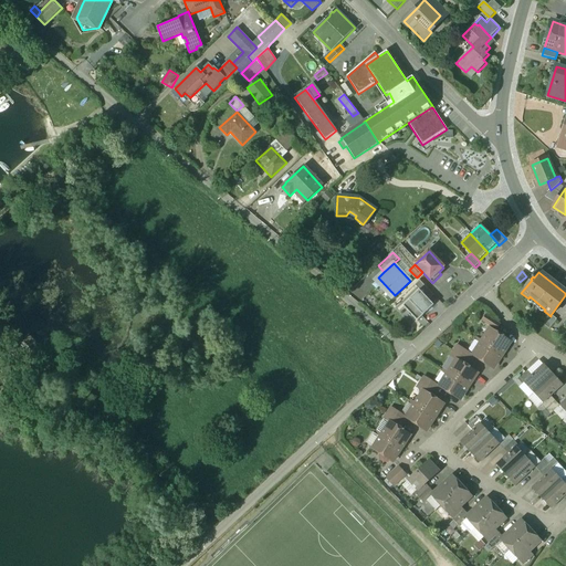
[(416,286),(429,300),(433,296),(420,282),(416,286)]
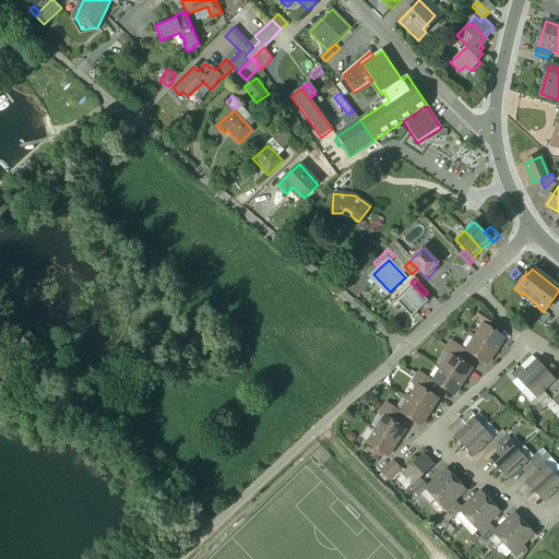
[(424,296),(415,287),(399,302),(412,318),(429,301),(424,296)]
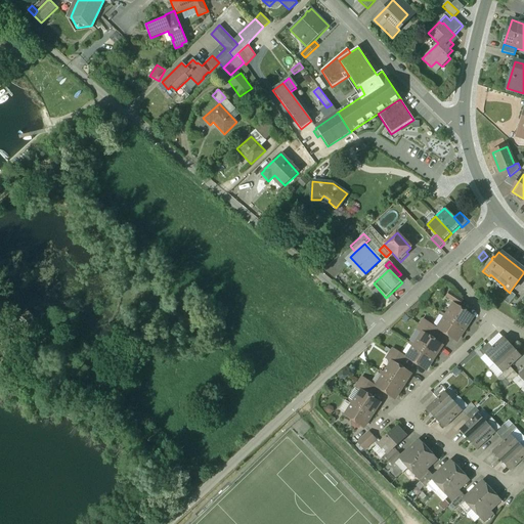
[(510,293),(503,301),(508,305),(515,296),(510,292),(510,293)]
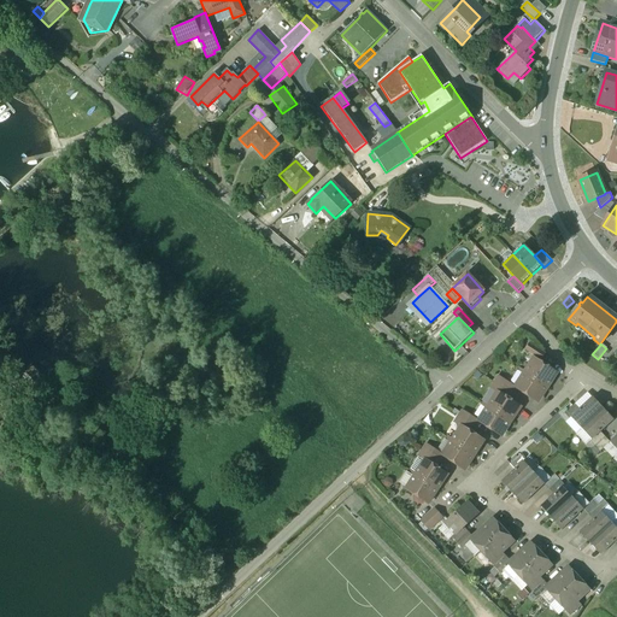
[(544,354),(529,345),(524,351),(540,360),(544,354)]
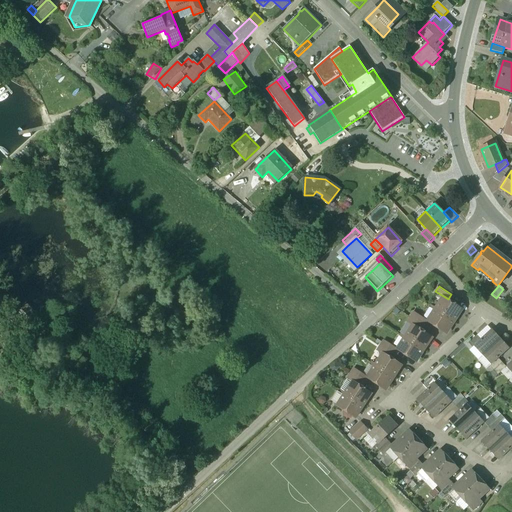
[(452,304),(443,298),(435,310),(454,322),(461,310),(456,307),(456,304),(454,303),(452,304)]
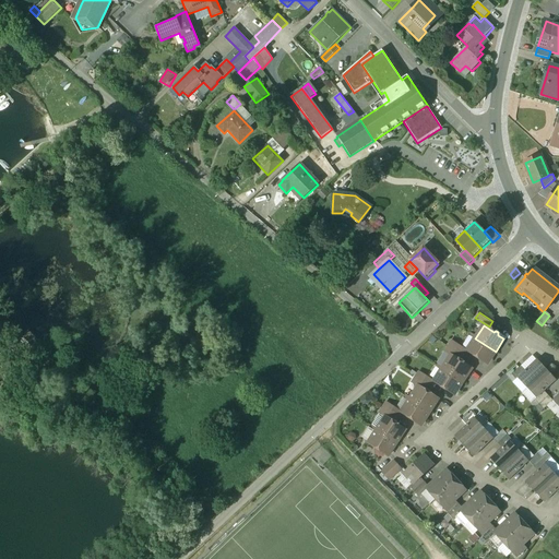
[(496,352),(475,339),(467,351),(487,364),(496,352)]
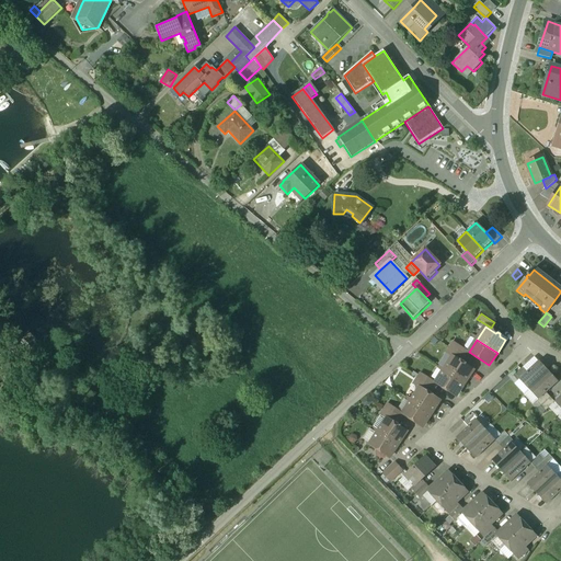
[(469,352),(454,342),(449,348),(465,357),(469,352)]
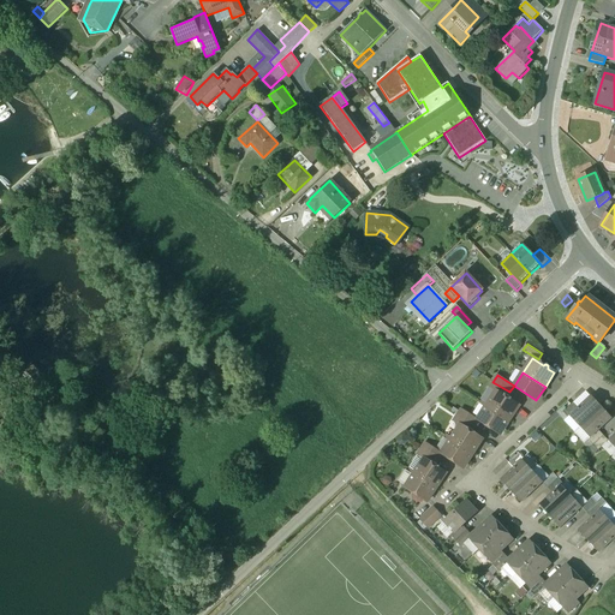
[(509,392),(493,382),(489,387),(496,392),(506,398),(509,392)]
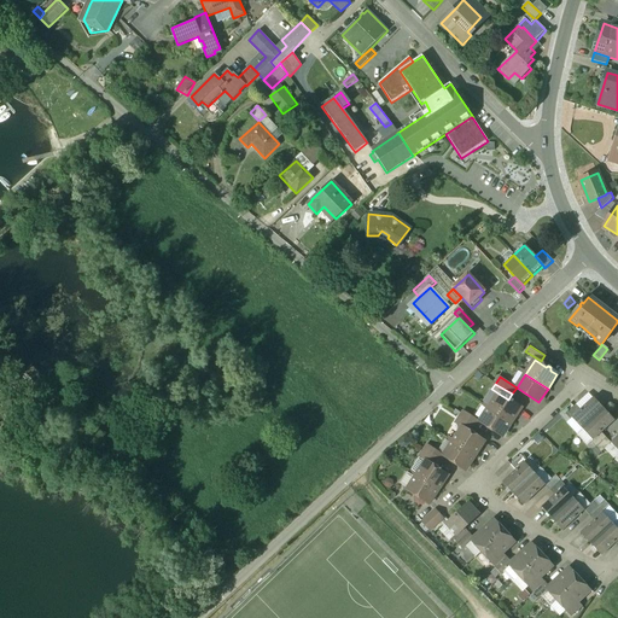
[(508,400),(499,394),(489,408),(511,423),(520,408),(508,400)]
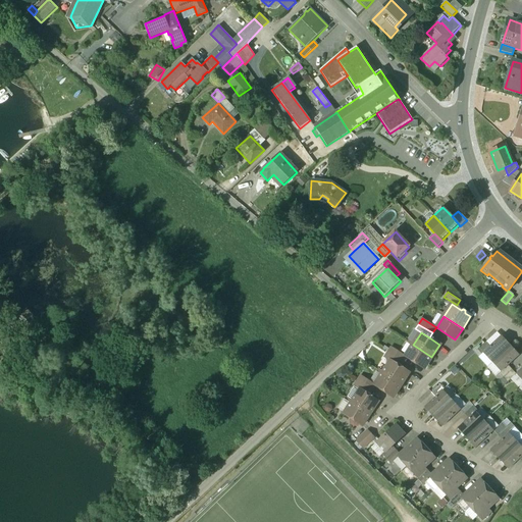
[(490,347),(483,354),(491,363),(510,346),(502,336),(490,347)]
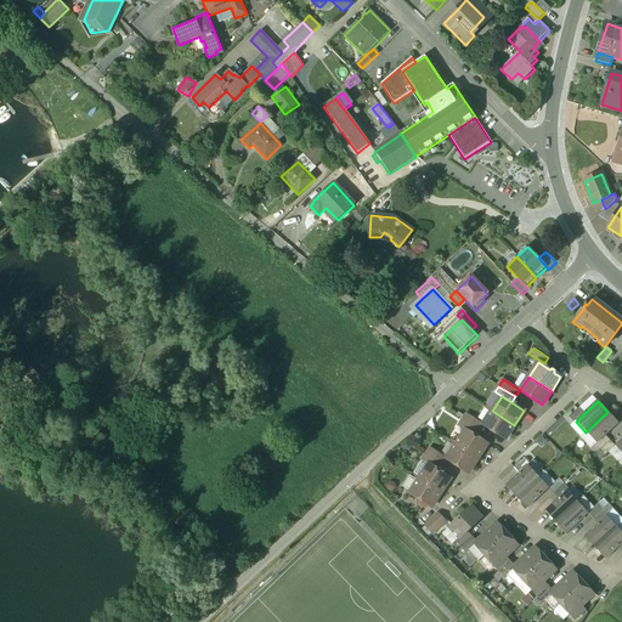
[(580,408),(569,418),(574,423),(576,422),(584,413),(580,408)]
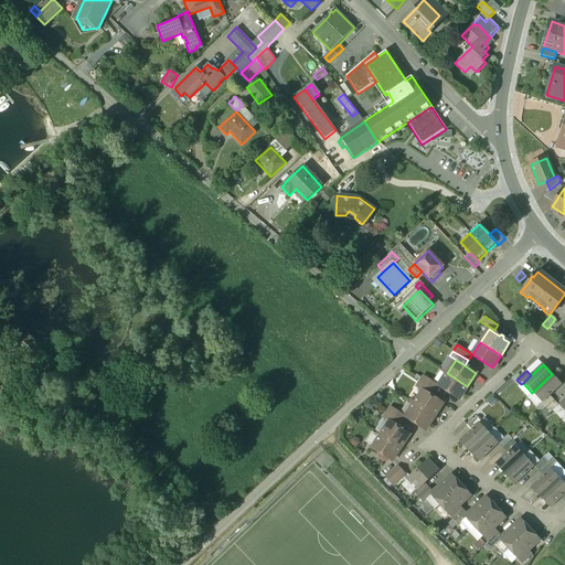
[(467,386),(447,373),(439,385),(459,398),(467,386)]
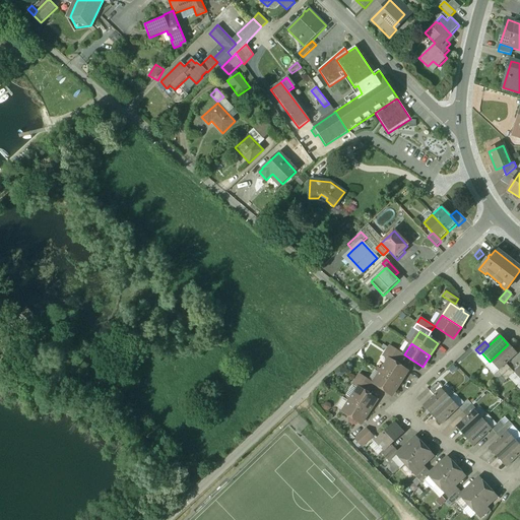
[(508,344),(490,362),(499,371),(506,365),(517,354),(508,344)]
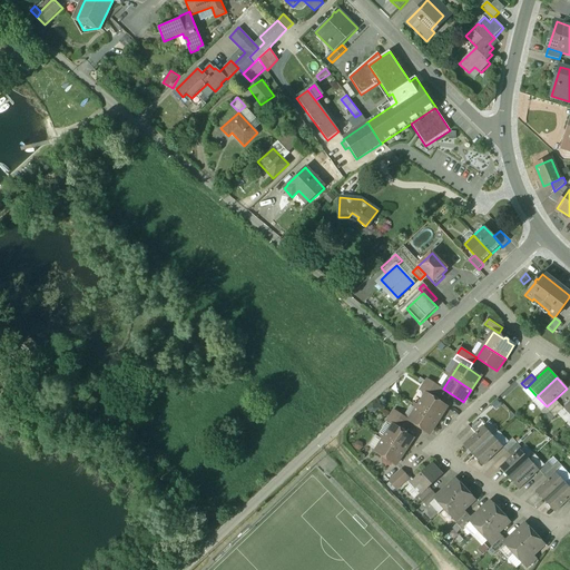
[(443,389),(428,380),(424,385),(439,395),(443,389)]
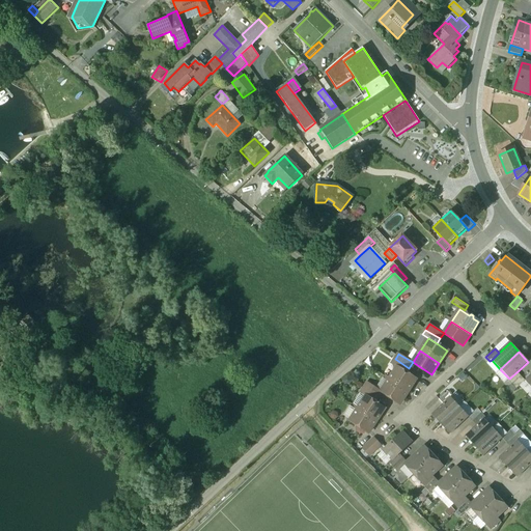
[(395,359),(391,365),(396,368),(396,367),(406,373),(409,368),(395,359)]
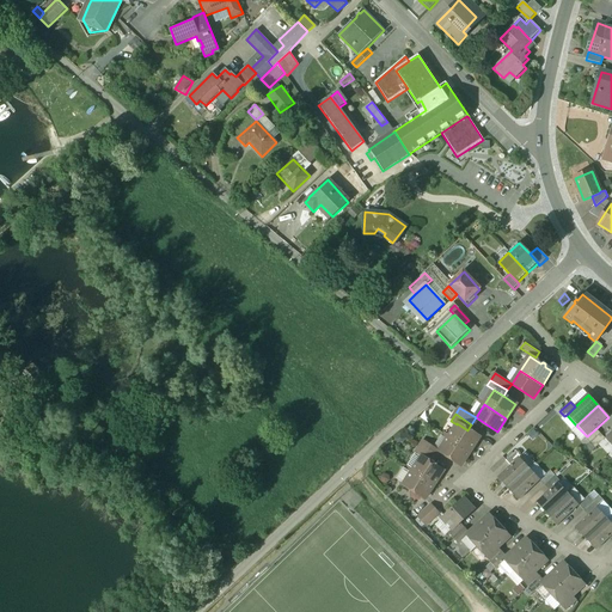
[(467,430),(457,423),(457,424),(448,438),(470,452),(479,438),(467,430)]
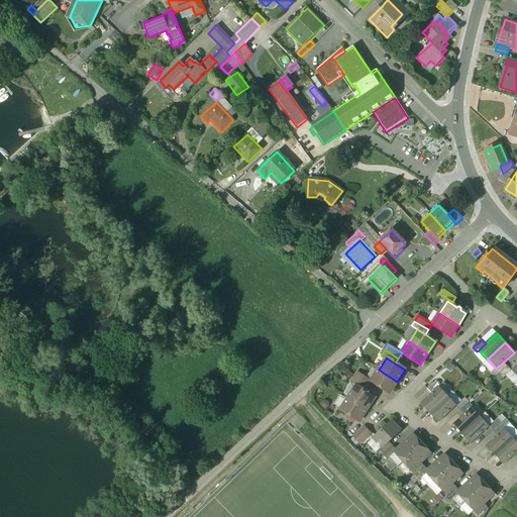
[(496,369),(494,371),(498,375),(507,367),(503,363),(496,369)]
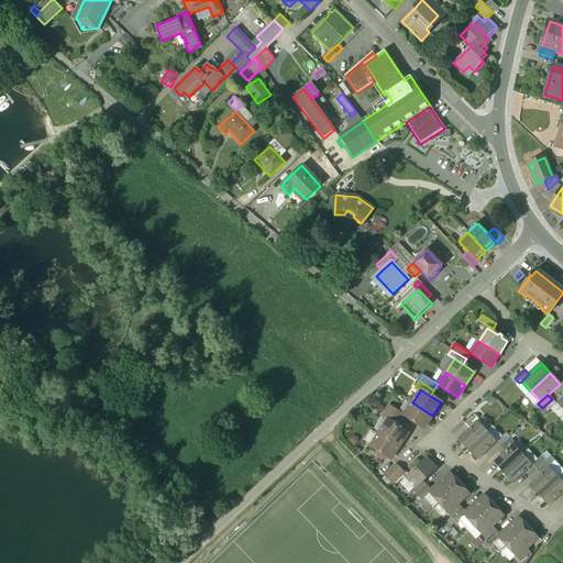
[(552,399),(542,408),(547,414),(556,405),(552,399)]
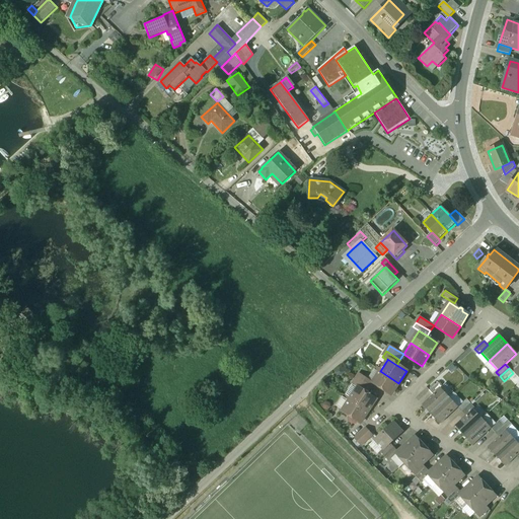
[(372,383),(391,395),(398,383),(380,371),(372,383)]
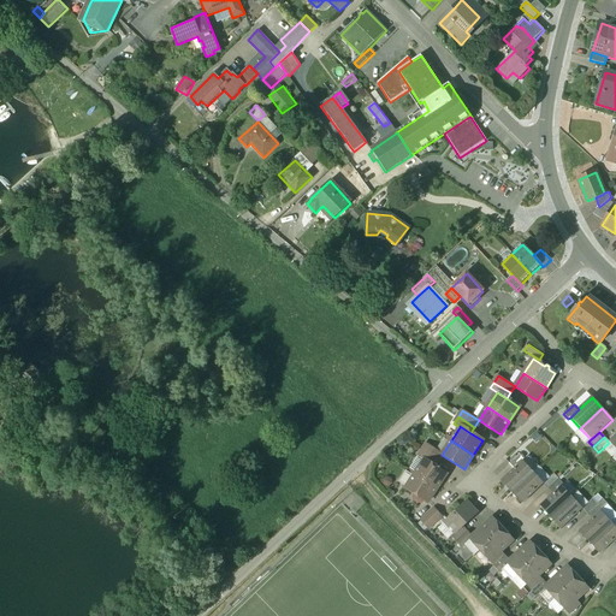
[(442,455),(426,444),(422,450),(438,461),(442,455)]
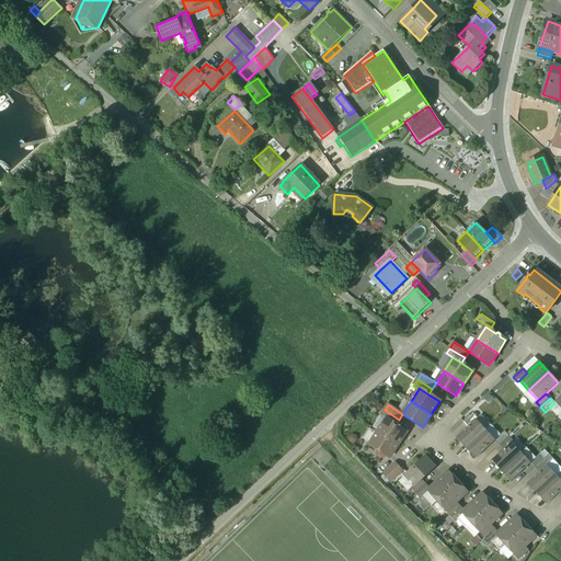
[(399,420),(385,410),(380,416),(386,420),(396,425),(399,420)]
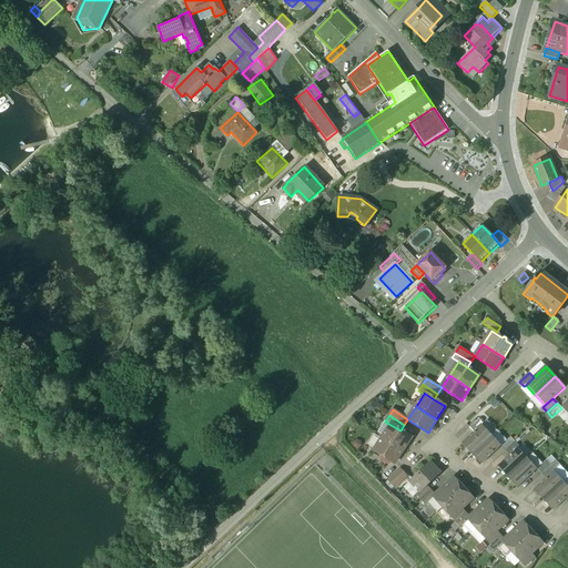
[(479,419),(469,428),(474,433),(482,426),(484,424),(479,419)]
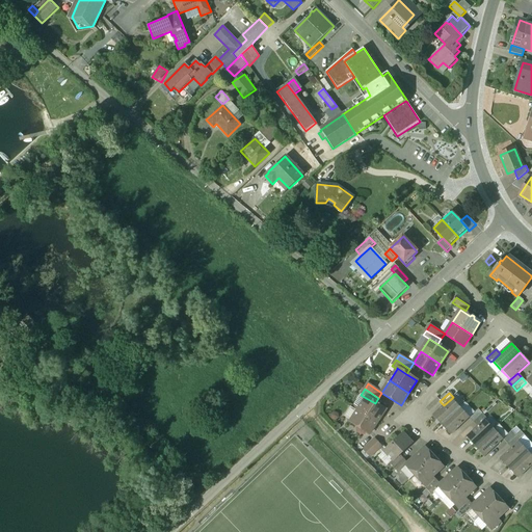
[(375,403),(366,398),(358,409),(377,422),(386,410),(375,403)]
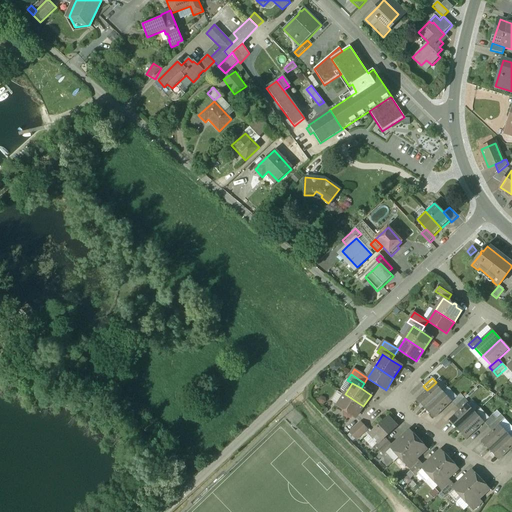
[(427,390),(416,400),(425,409),(443,393),(434,384),(427,390)]
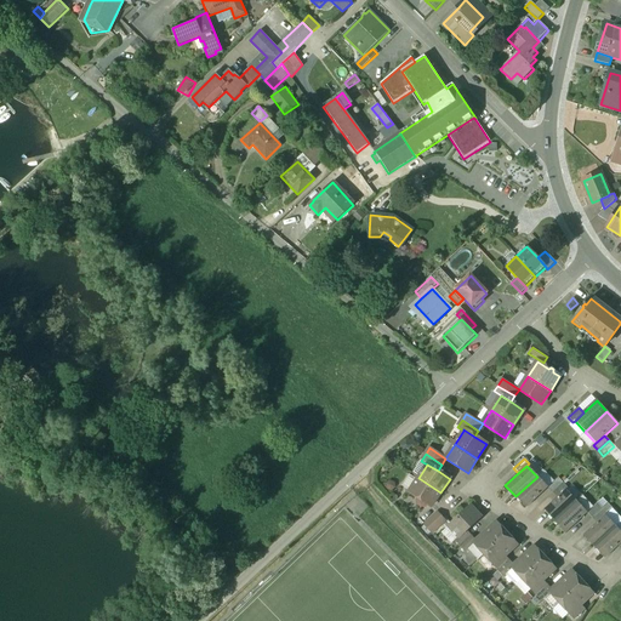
[(537,477),(516,496),(527,508),(548,488),(537,477)]
